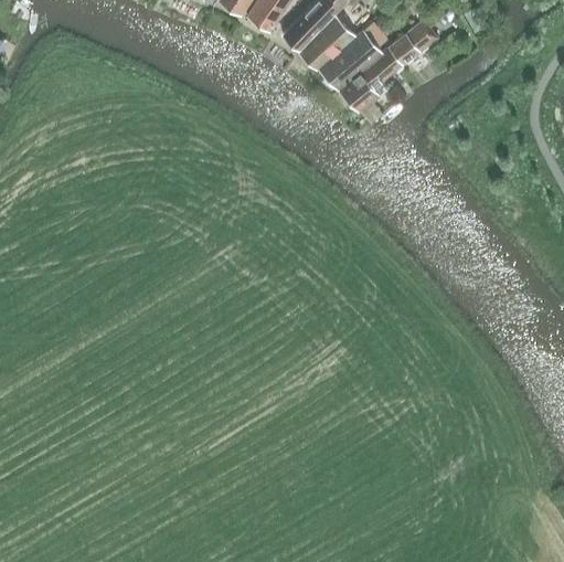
[(253,0),(220,0),(219,3),(242,18),(253,0)]
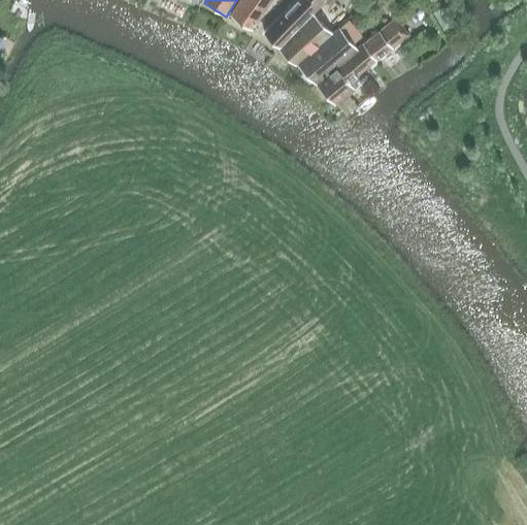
[(272,0),(242,0),(231,19),(252,32),(272,0)]
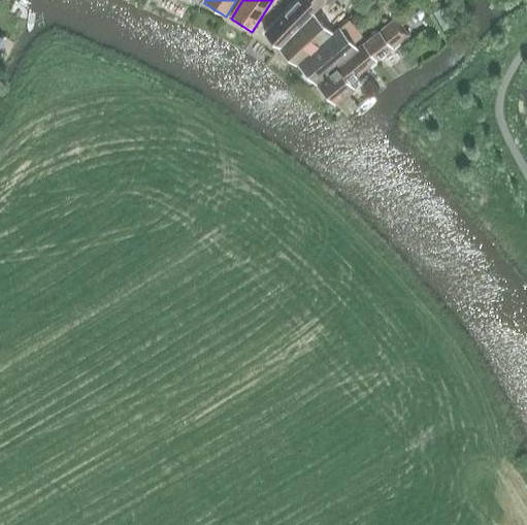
[(296,0),(264,34),(280,48),(324,1),(325,0),(296,0)]
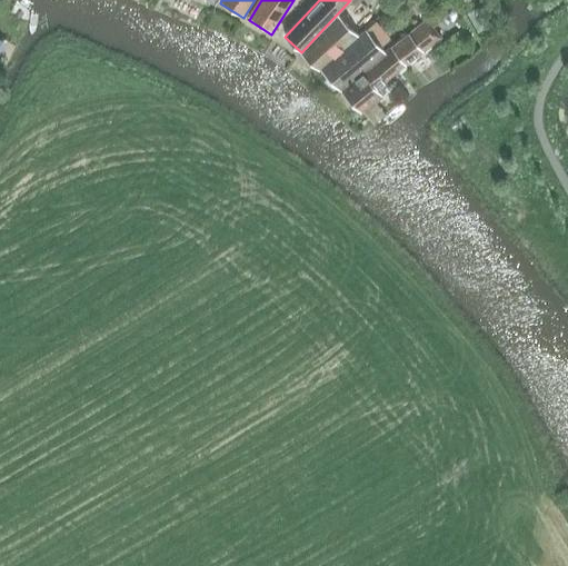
[(451,0),(432,0),(441,9),(451,0)]
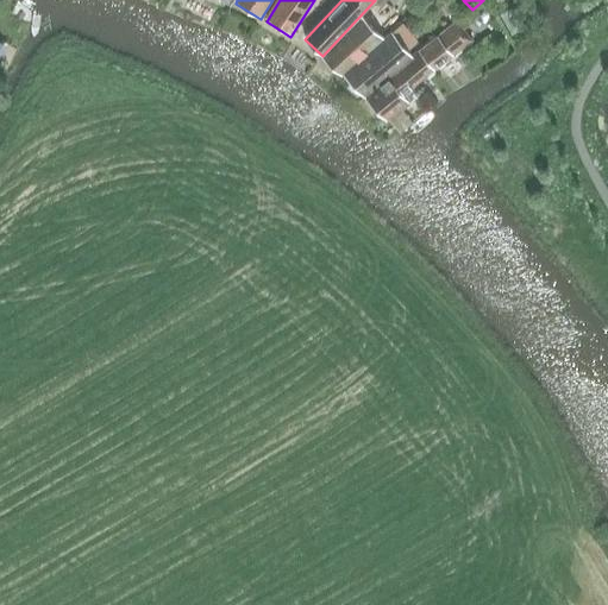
[(533,26),(522,5),(500,16),(512,38),(533,26)]
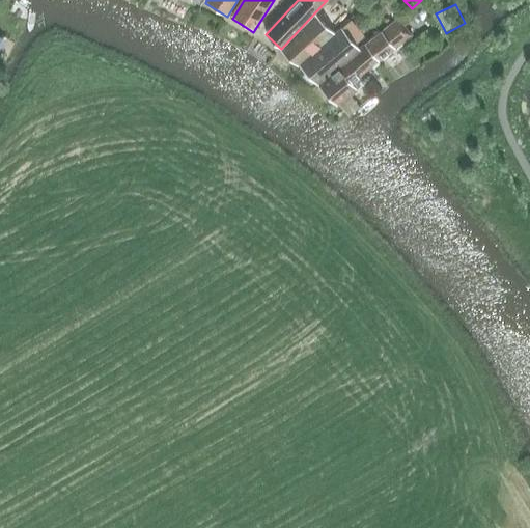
[(298,65),(332,33),(314,17),(282,52),(298,65)]
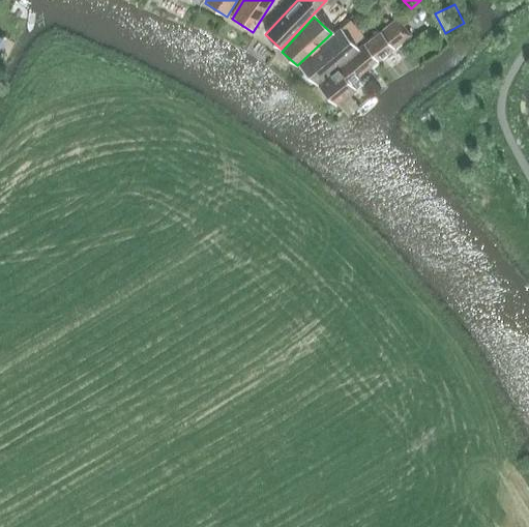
[(397,18),(358,48),(360,50),(339,69),(318,86),(336,107),(359,88),(354,81),(411,37),(397,18)]
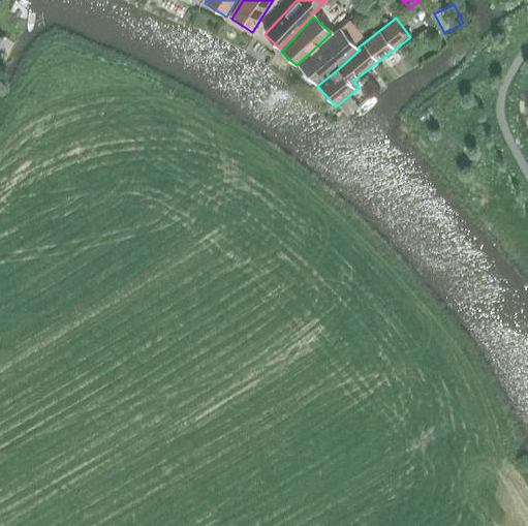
[(360,50),(358,48),(339,28),(319,48),(299,66),(317,86),(338,69),(360,50)]
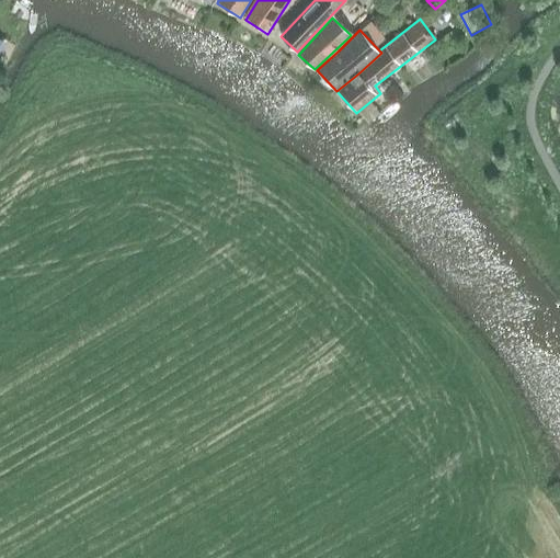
All buildings are outlined.
